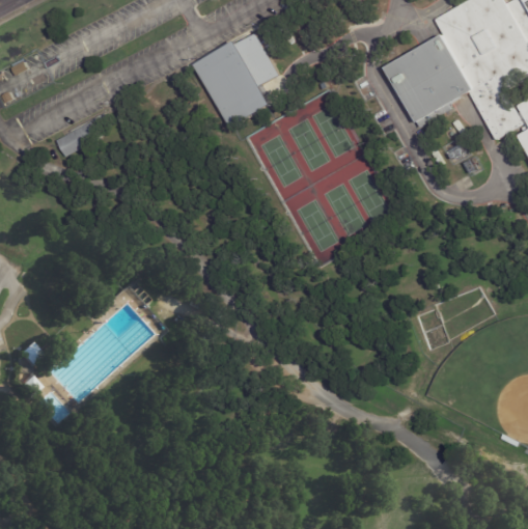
[(527,0),(527,159),(517,136),(527,128),(527,126),(525,120),(495,139),(468,92),(413,122),(381,70),(442,32),(437,20),(468,0),(502,0),(504,3),(510,0),(527,0)]
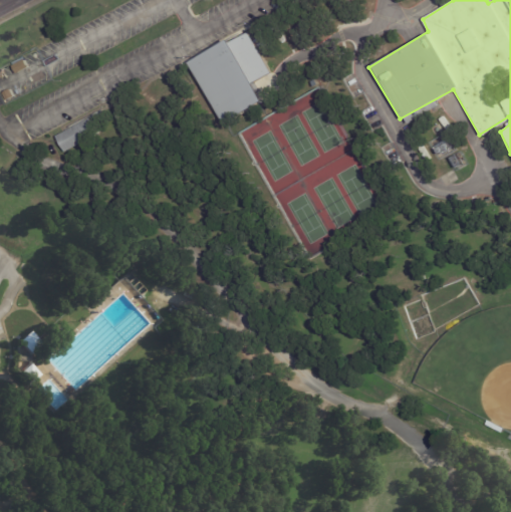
[(245,31),(268,70),(255,78),(264,96),(223,120),(189,59),(230,36),(233,40),(245,31)]
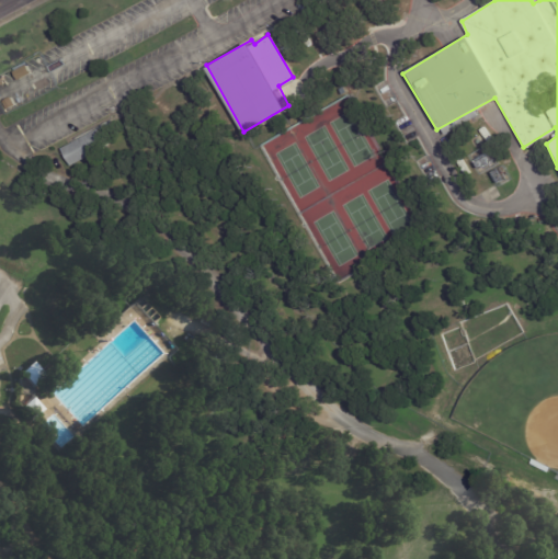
[(84,152),(65,162),(56,146),(94,126),(103,143),(84,152)]
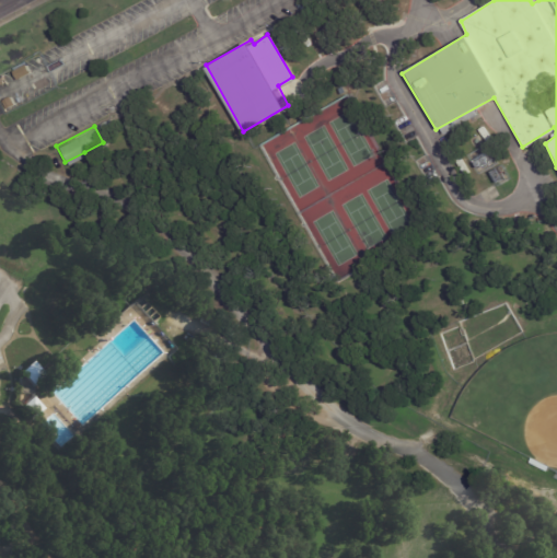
[(490,165),(486,150),(468,155),(473,170),(490,165)]
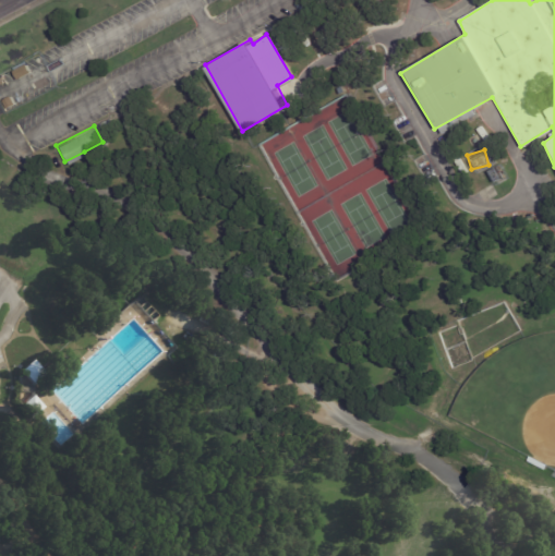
[(29,381),(16,367),(29,355),(41,369),(29,381)]
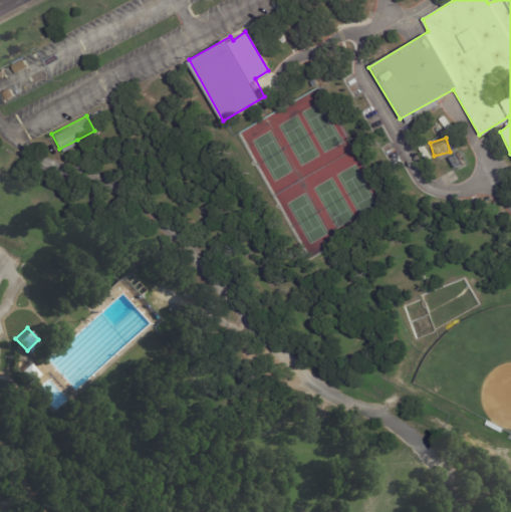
[(33,367),(37,371),(24,384),(14,371),(27,360),(33,367)]
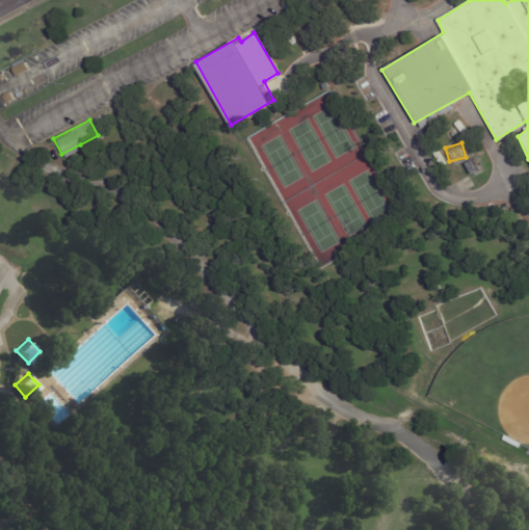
[(520,442),(518,446),(501,436),(503,432),(520,441),(520,442)]
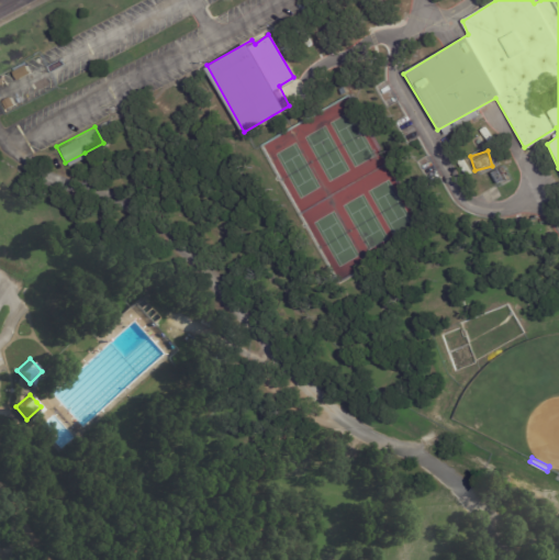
[(7,550),(14,550),(13,559),(6,558),(6,550),(7,550)]
